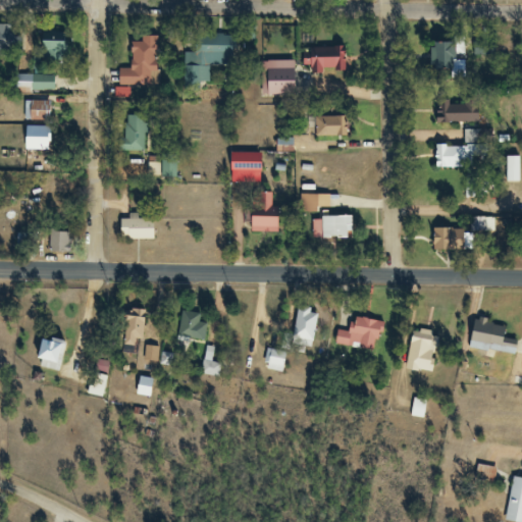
[(0,25),(0,49),(11,49),(11,27),(0,25)]
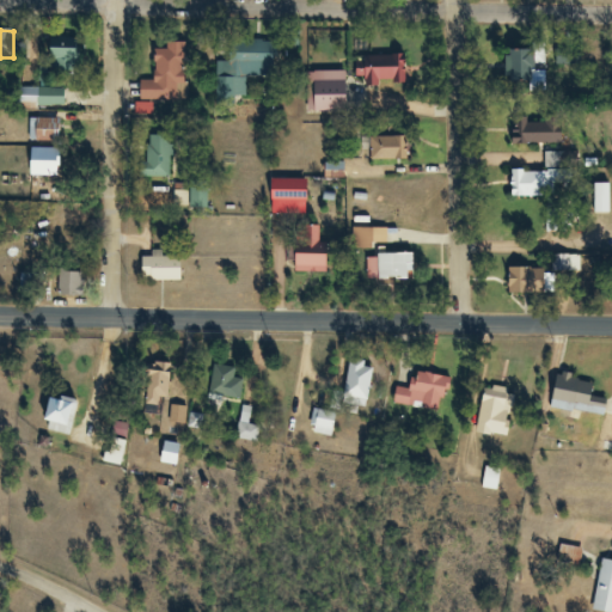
[(43,68),(73,71),(77,38),(46,36),(43,68)]
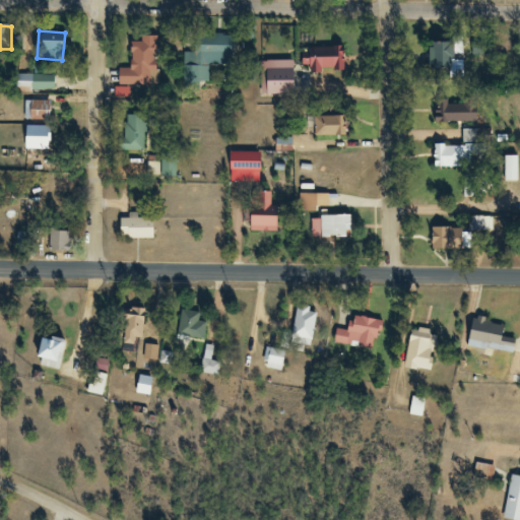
[(119,85),(157,85),(157,37),(129,37),(129,68),(119,68),(119,85)]
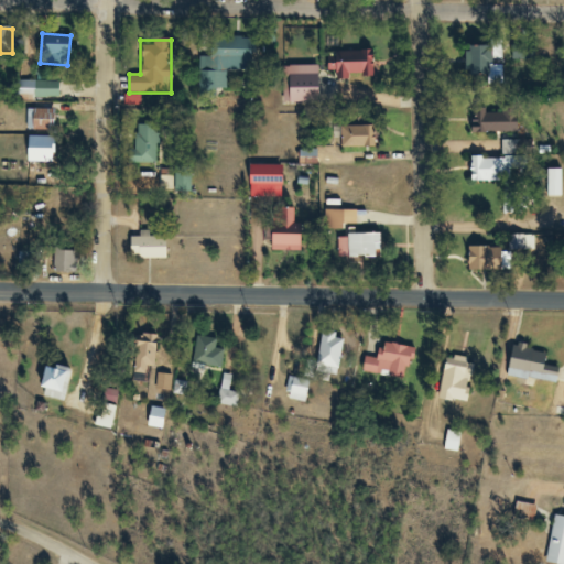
[(226,72),(252,71),(252,40),(199,40),(201,90),(226,90),(226,72)]
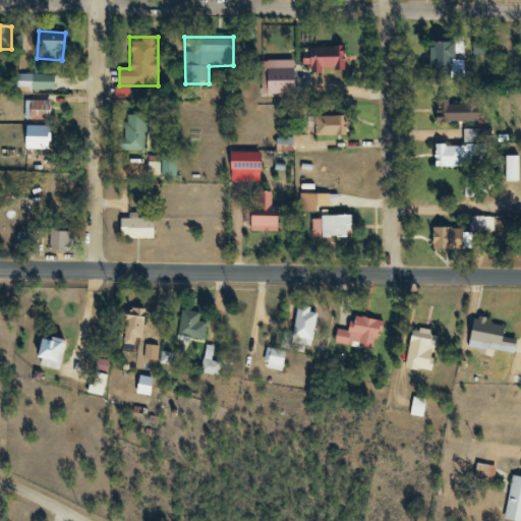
[(426,69),(447,69),(447,43),(426,43),(426,69)]
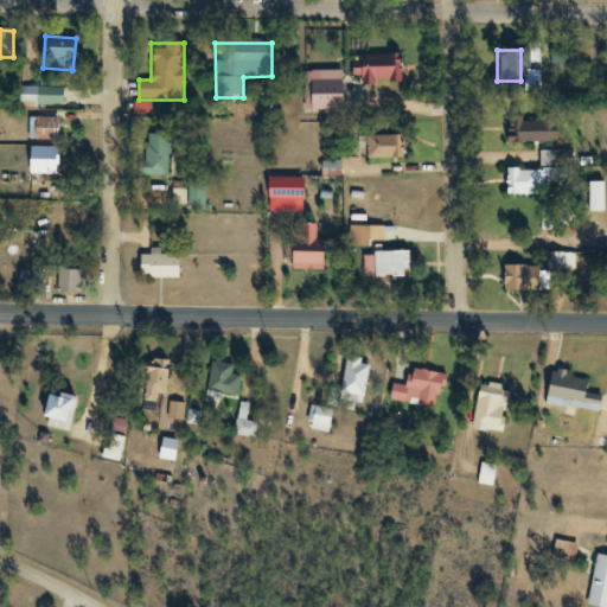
[(389,81),(389,56),(353,56),(353,81),(389,81)]
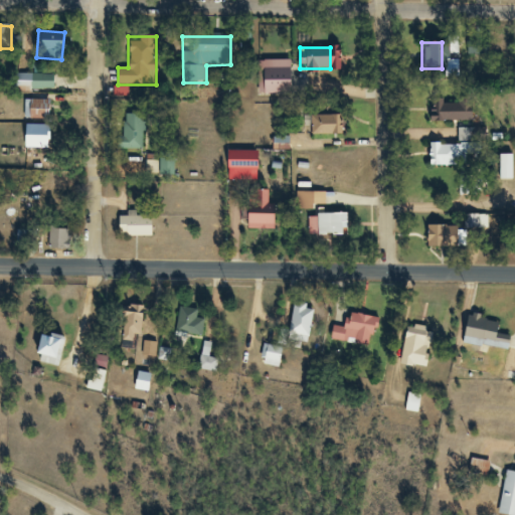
[(260,94),(289,94),(289,60),(260,60),(260,94)]
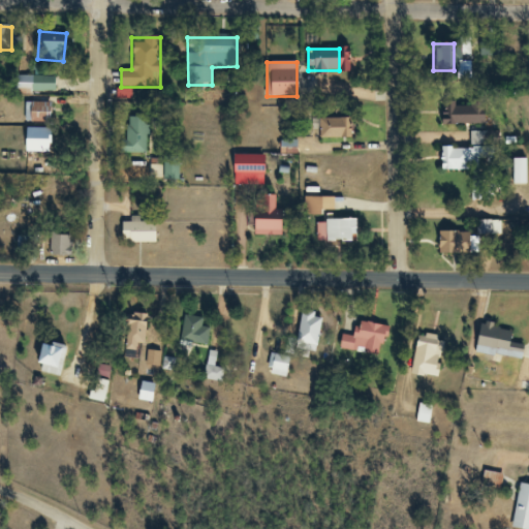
[(54,75),(12,75),(12,92),(54,92),(54,75)]
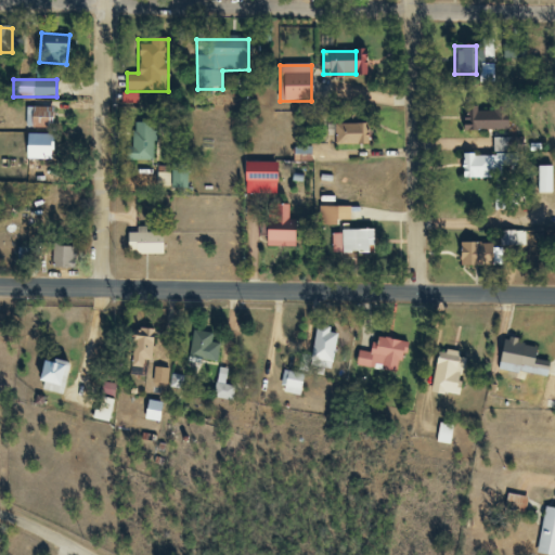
[(507,114),(469,114),(469,131),(507,131),(507,114)]
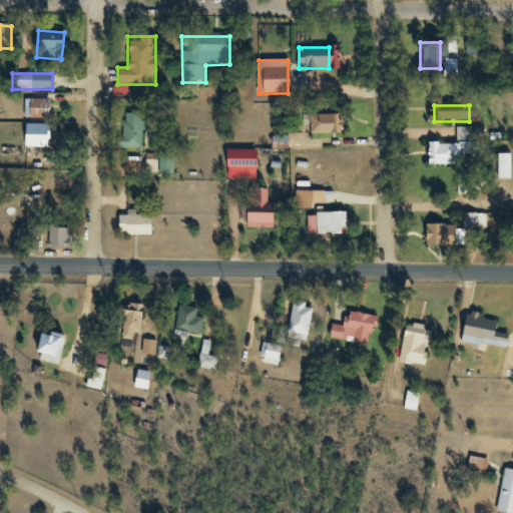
[(142,114),(120,114),(120,149),(142,149),(142,114)]
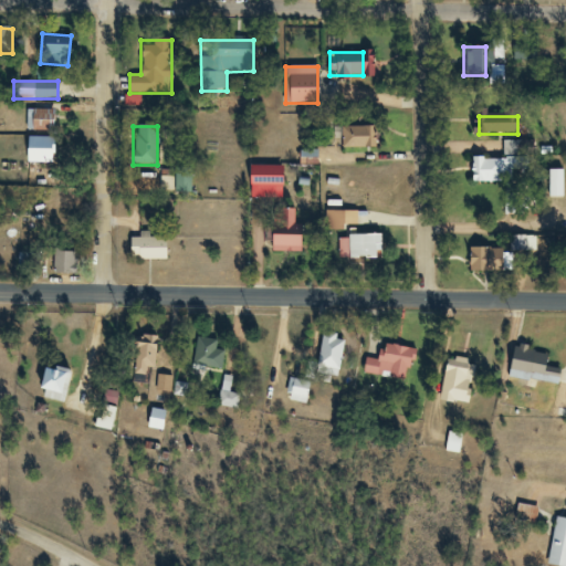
[(519,140),(503,140),(503,157),(469,157),(469,182),(513,182),(513,157),(517,157),(519,140)]
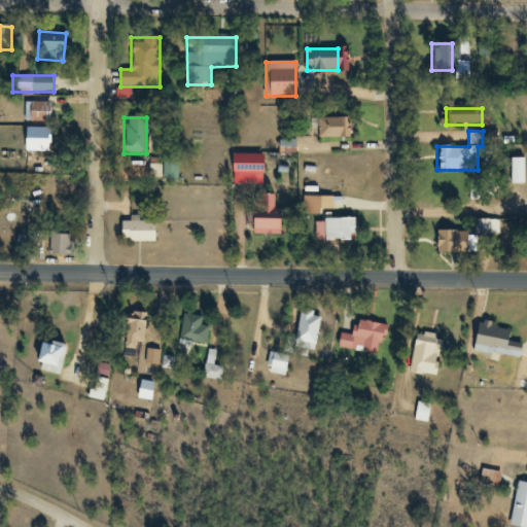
[(508,183),(522,183),(522,157),(508,157),(508,183)]
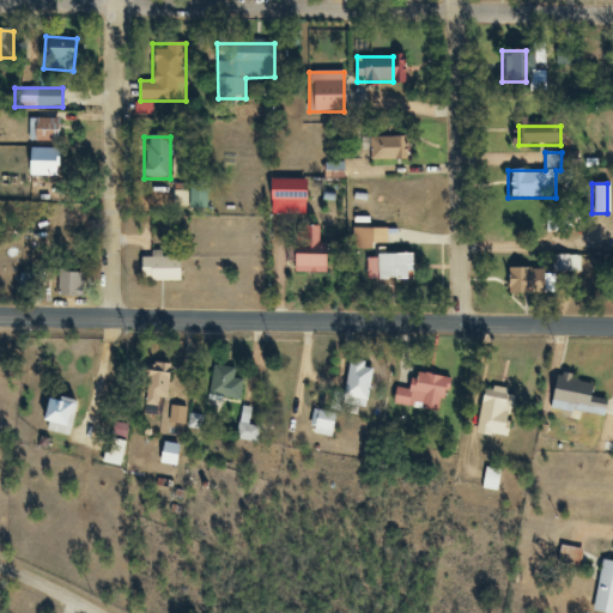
[(205,207),(205,192),(187,192),(187,207),(205,207)]
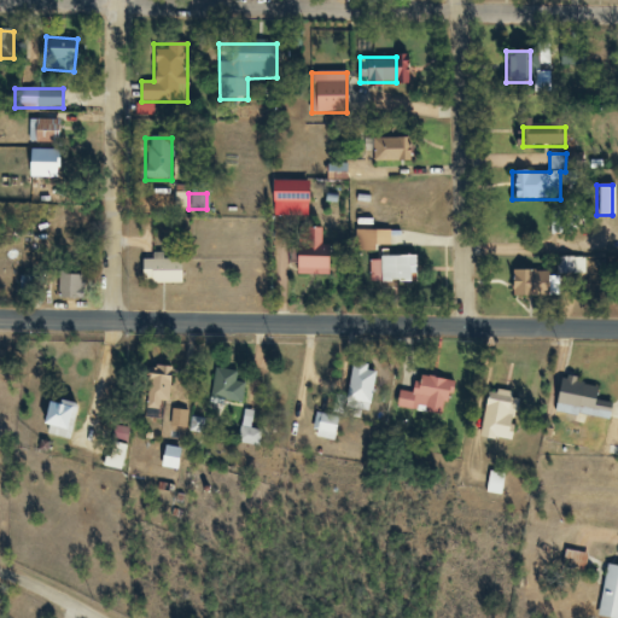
[(326,275),(325,229),(308,229),(309,249),(293,250),(293,275),(326,275)]
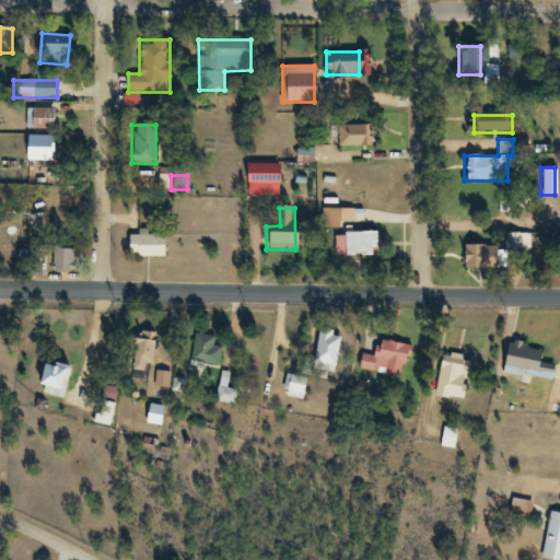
[(351,225),(351,209),(321,209),(321,225),(351,225)]
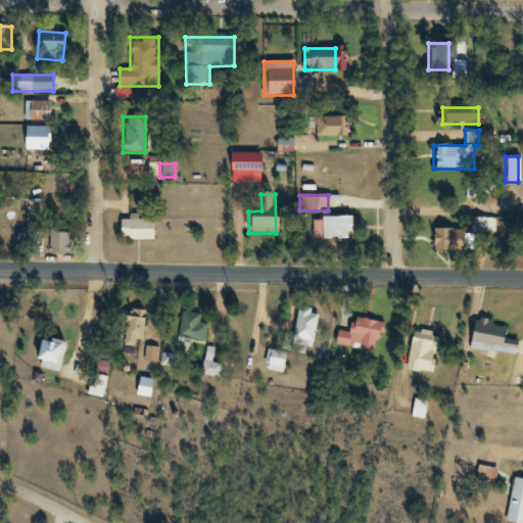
[(137,220),(137,215),(128,215),(128,220),(119,220),(119,240),(151,240),(151,220),(137,220)]
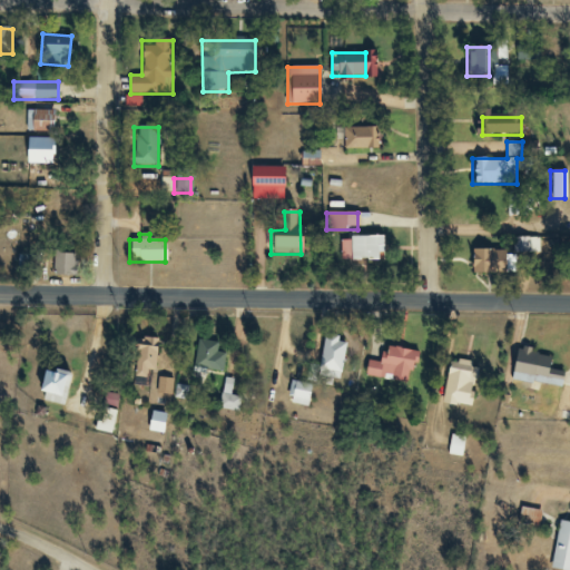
[(381,237),(338,237),(338,261),(381,261),(381,237)]
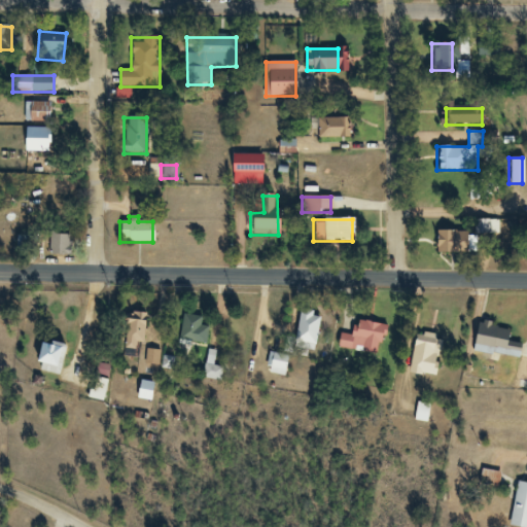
[(489,220),(475,220),(475,234),(489,234),(489,220)]
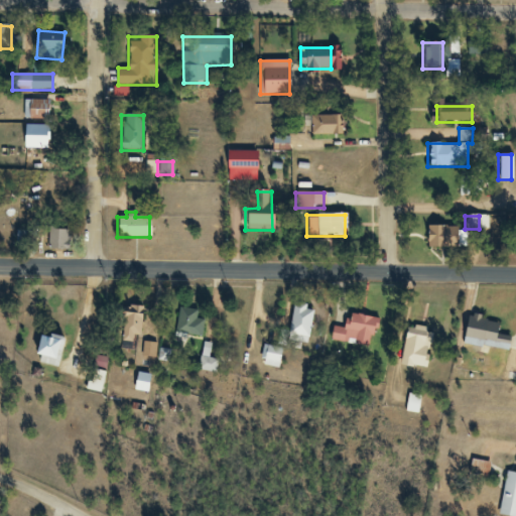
[(456,248),(456,227),(426,227),(426,248),(456,248)]
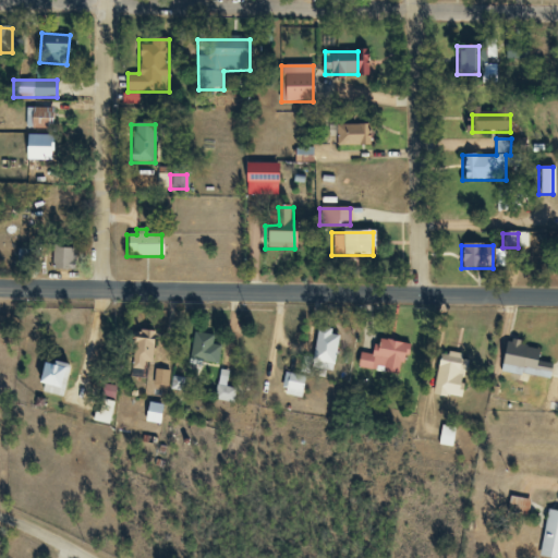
[(51,270),(73,270),(73,247),(51,247),(51,270)]
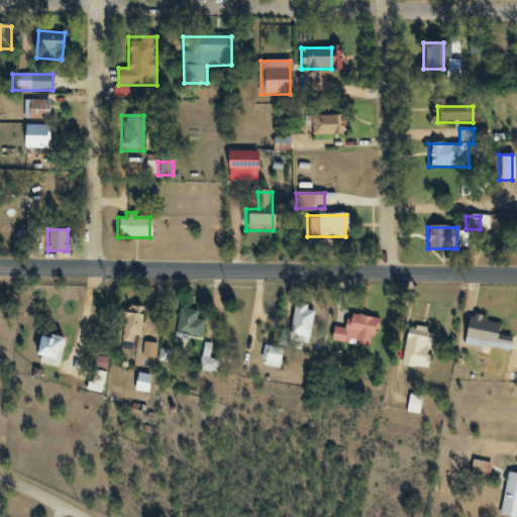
[(313,308),(293,306),(289,342),(309,344),(313,308)]
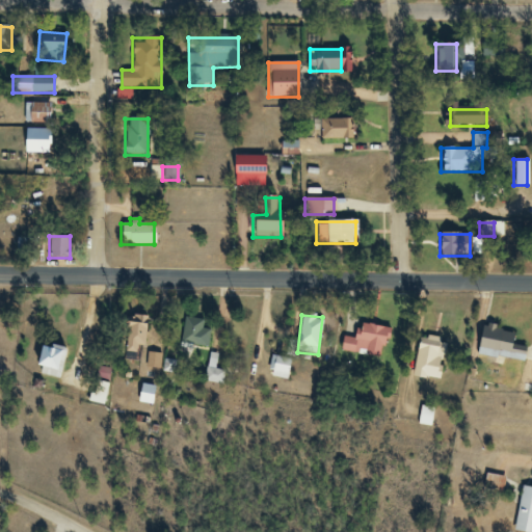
[(145,316),(128,316),(128,350),(145,350),(145,316)]
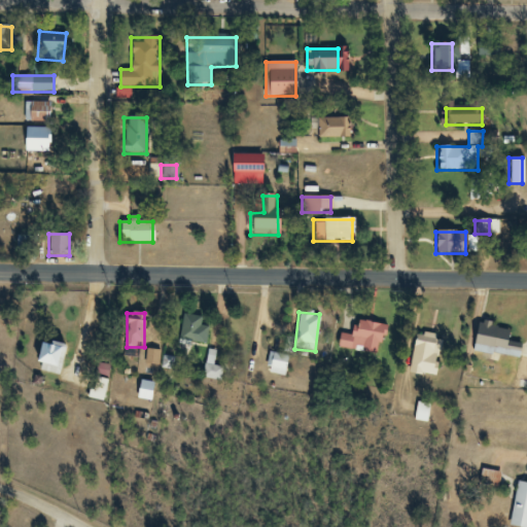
[(208,327),(200,325),(201,317),(183,314),(179,339),(206,343),(208,327)]
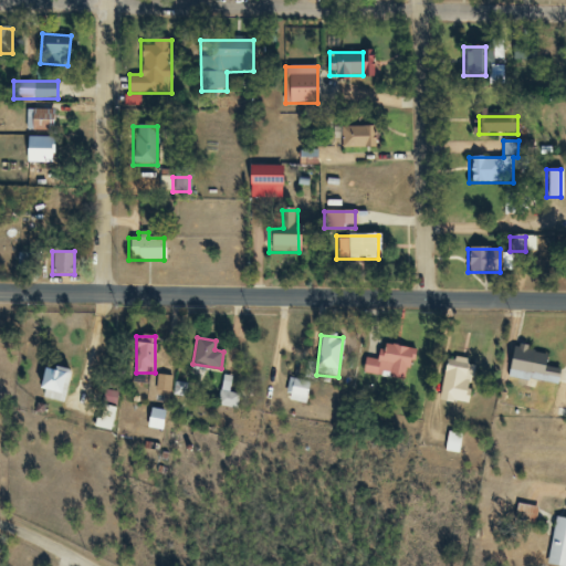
[(409,380),(412,348),(380,345),(379,358),(365,357),(363,375),(409,380)]
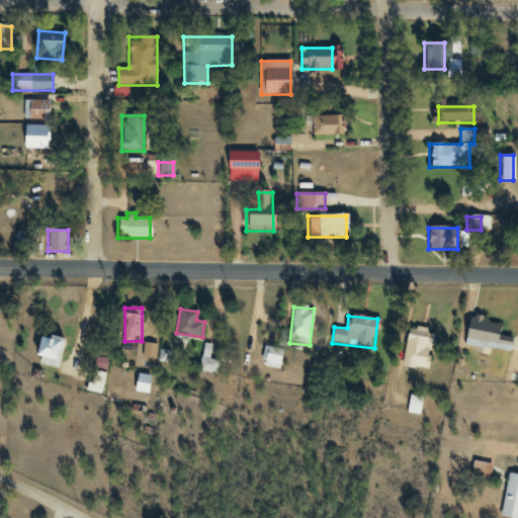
[(500,324),(467,317),(463,339),(496,345),(500,324)]
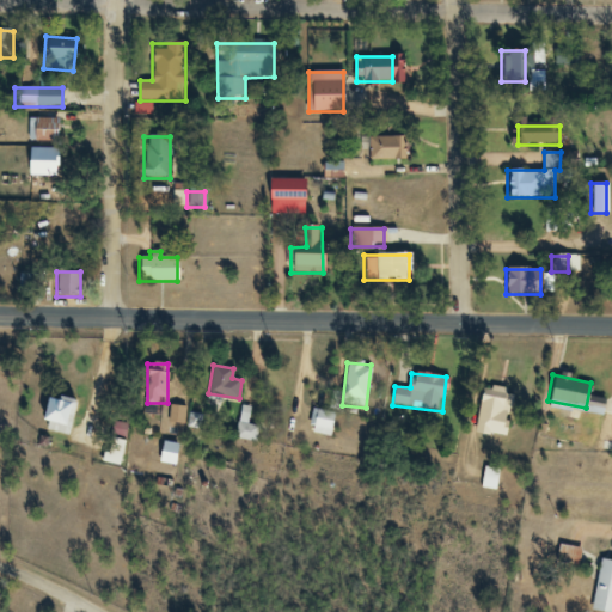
[(502,433),(505,387),(479,385),(476,430),(502,433)]
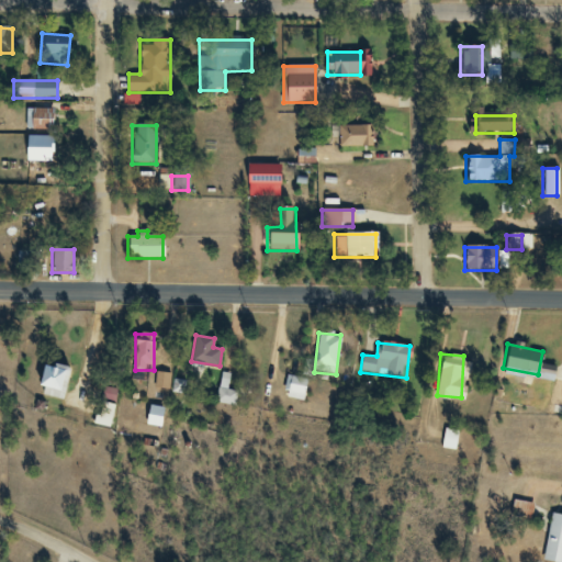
[(285,398),(305,398),(305,375),(285,375),(285,398)]
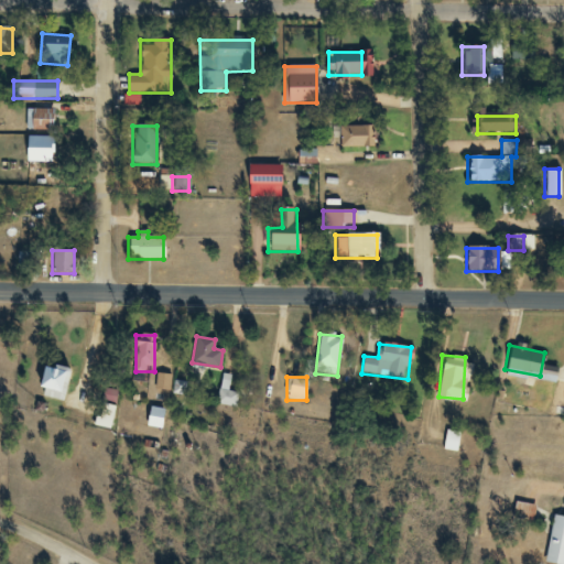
[(94,426),(109,429),(114,407),(97,403),(94,426)]
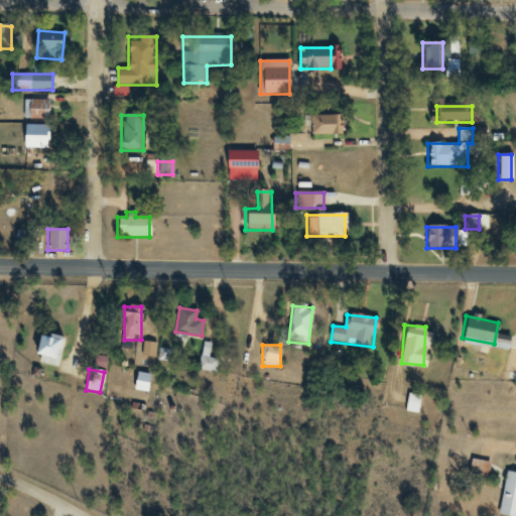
[(515,481),(515,473),(507,472),(497,515),(500,515),(515,515),(515,487),(515,481)]
